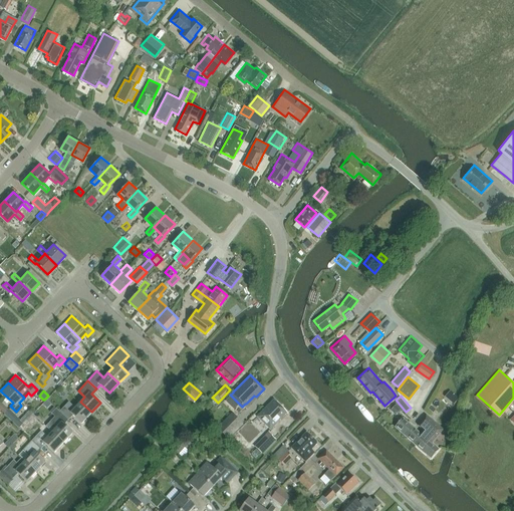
[(270,428),(287,411),(273,398),(257,415),(270,428)]
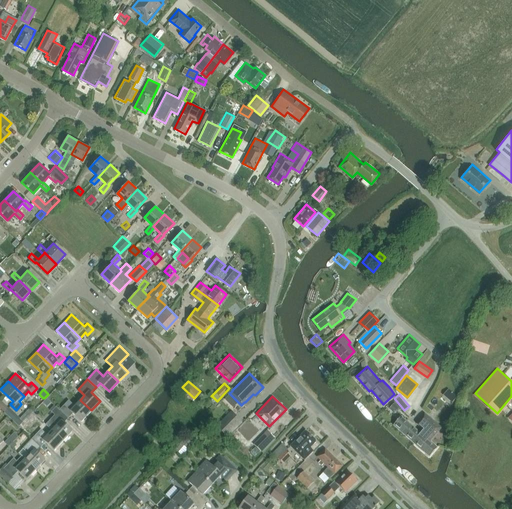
[(91,410),(80,400),(75,405),(68,398),(59,408),(68,416),(73,412),(82,420),(91,410)]
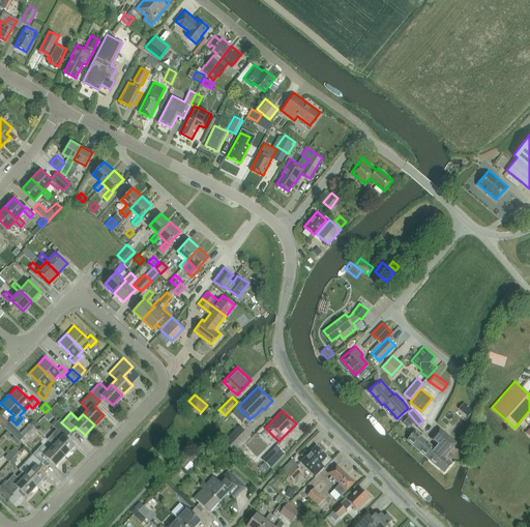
[(408,415),(403,421),(408,426),(413,419),(408,415)]
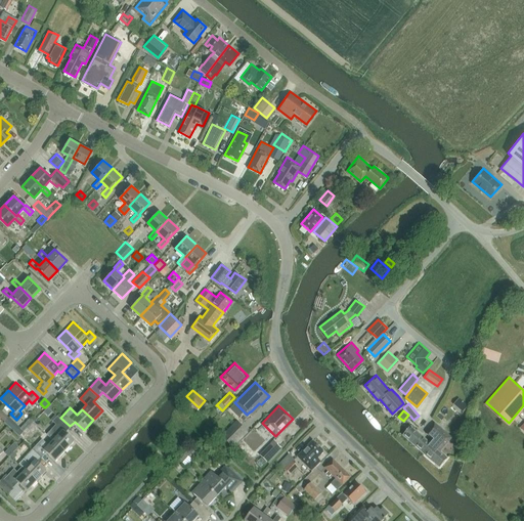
[(60,418),(56,415),(51,420),(55,423),(46,433),(53,439),(64,449),(74,440),(66,431),(70,426),(60,418)]
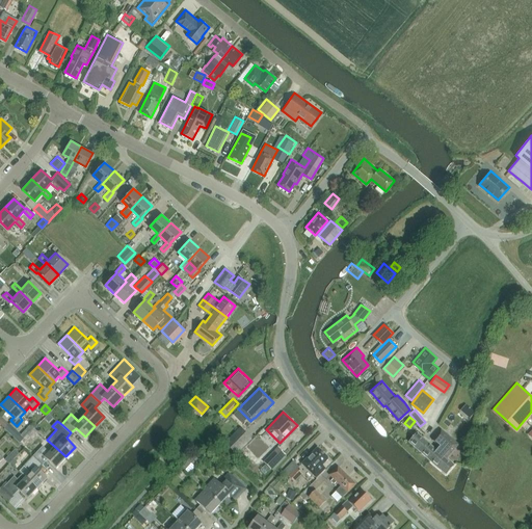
[(21,433),(8,422),(3,427),(16,438),(21,433)]
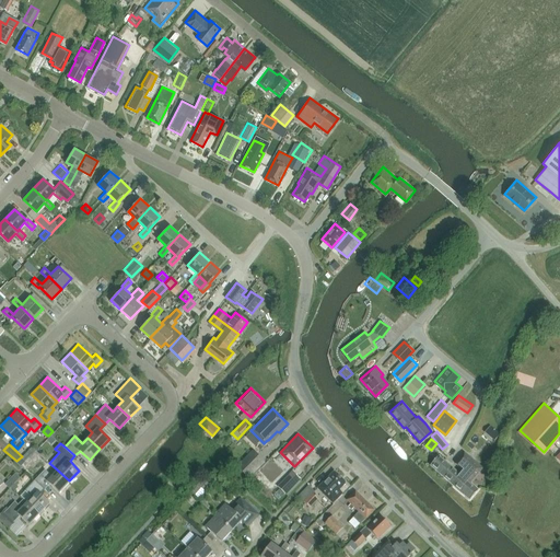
[(265,460),(251,448),(235,465),(248,477),(265,460)]
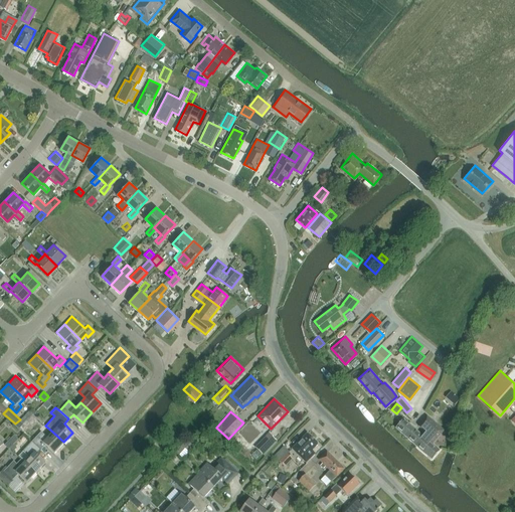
[(415,444),(432,458),(440,448),(433,442),(444,429),(427,413),(418,423),(426,431),(422,434),(415,444)]
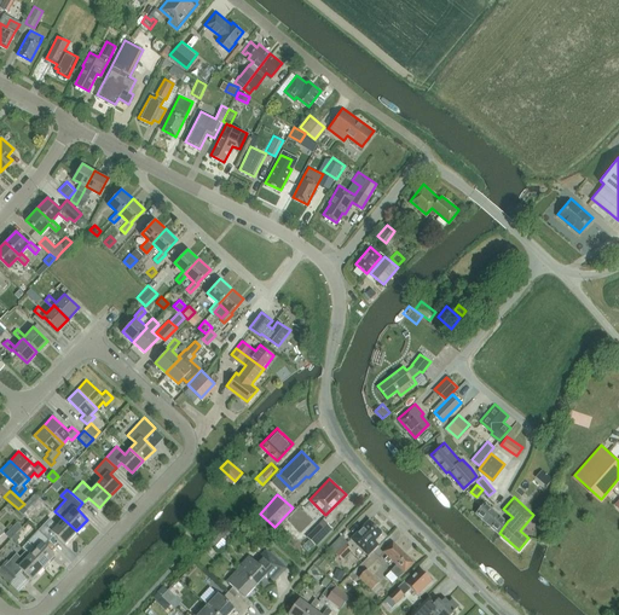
[(508,521),(498,512),(485,500),(475,511),(499,533),(508,521)]
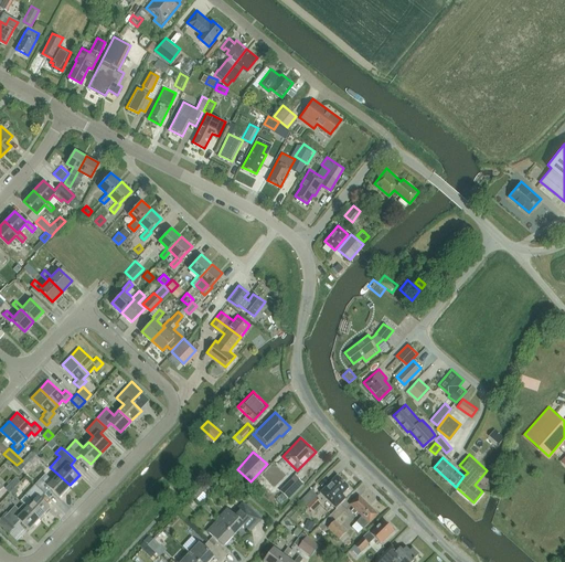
[(57,474),(52,479),(45,472),(35,483),(45,491),(50,487),(60,496),(70,485),(57,474)]
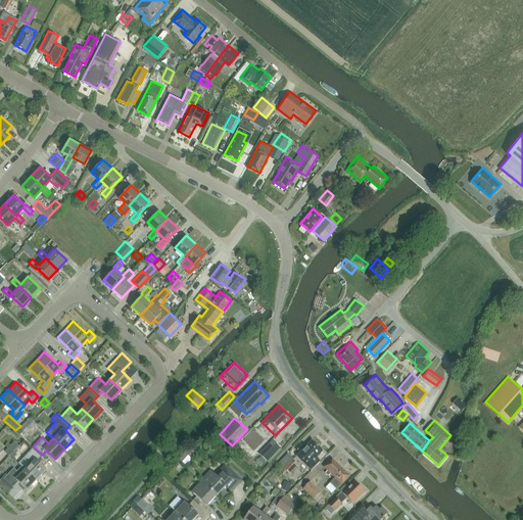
[(279,444),(272,437),(257,452),(265,460),(279,444)]
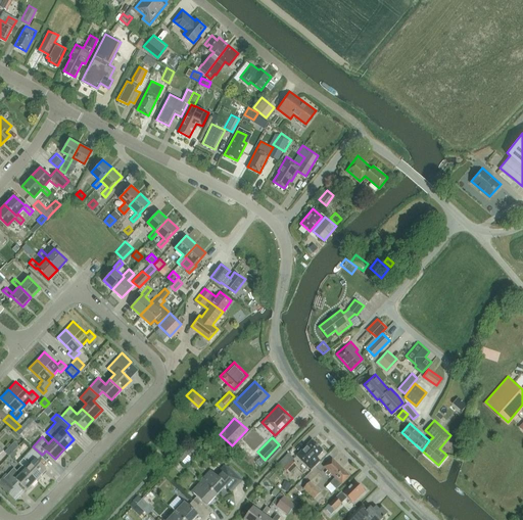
[(298,452),(296,454),(306,464),(307,465),(311,468),(319,459),(316,456),(323,448),(312,438),(298,452)]
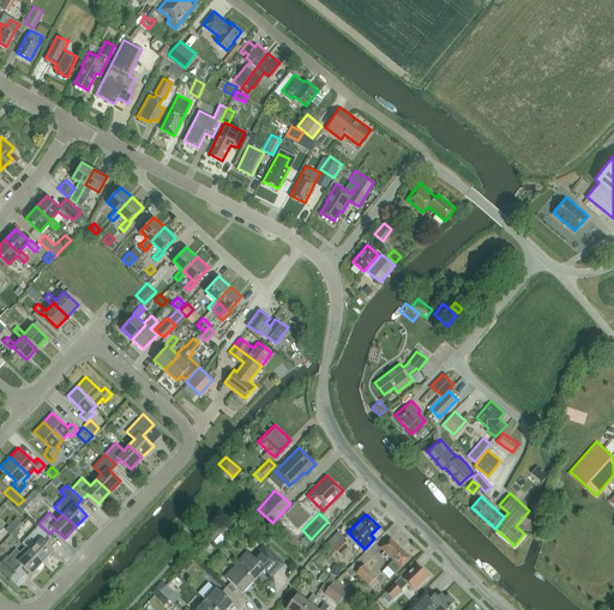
[(22,521),(17,515),(5,529),(10,533),(22,521)]
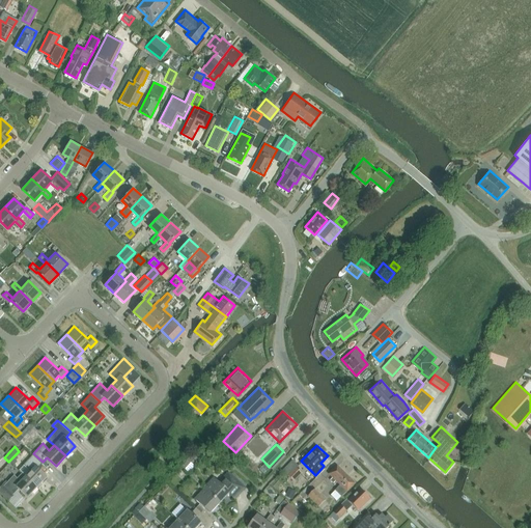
[(239,450),(235,453),(245,462),(248,459),(244,453),(243,454),(239,450)]
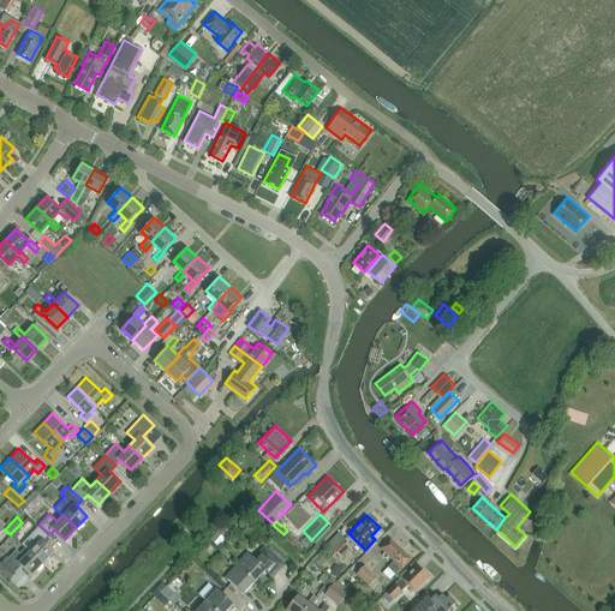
[(43,540),(49,534),(39,525),(22,543),(25,546),(25,545),(30,550),(43,562),(54,550),(43,540)]
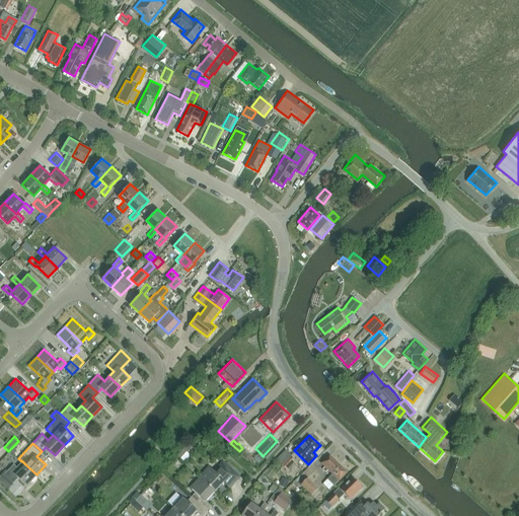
[(339,477),(347,470),(329,454),(322,461),(331,470),(325,476),(332,484),(339,477)]
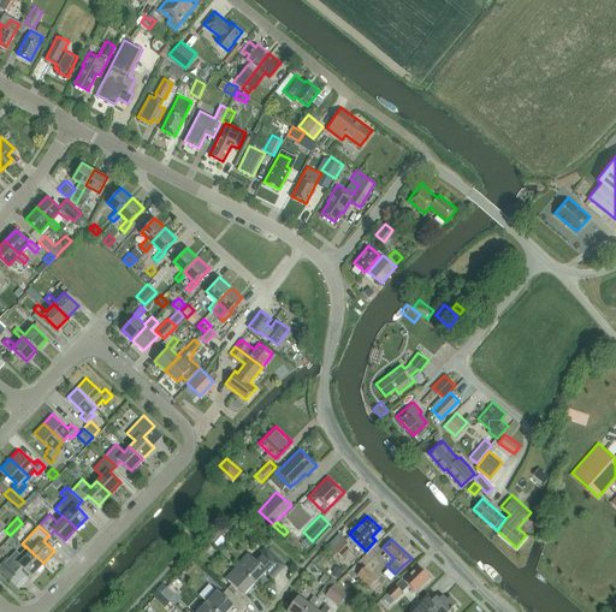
[(349,546),(343,540),(333,550),(339,556),(349,546)]
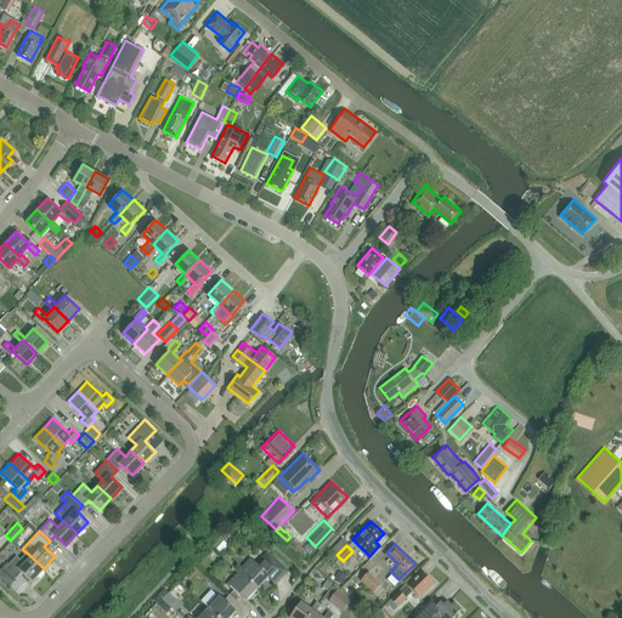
[(44,568),(30,556),(26,551),(26,553),(20,557),(16,554),(4,568),(3,567),(0,568),(0,574),(10,584),(15,579),(15,578),(22,571),(32,580),(44,568)]
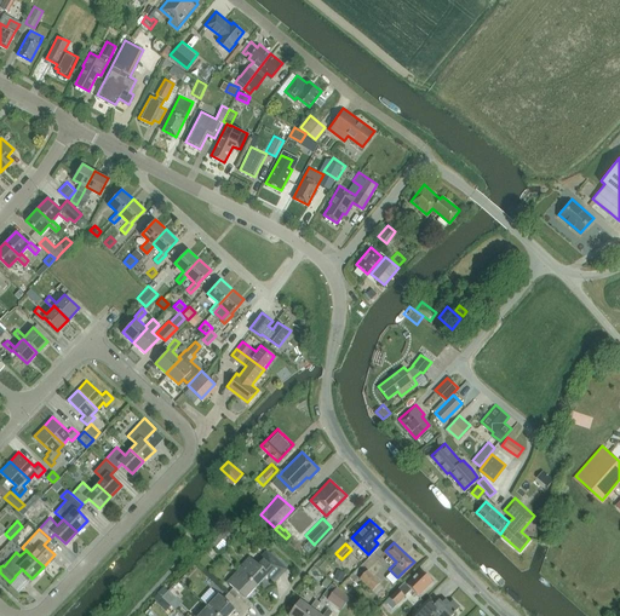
[(274,580),(280,574),(283,569),(285,570),(286,569),(267,551),(256,562),(250,556),(239,568),(257,585),(268,574),(274,580)]
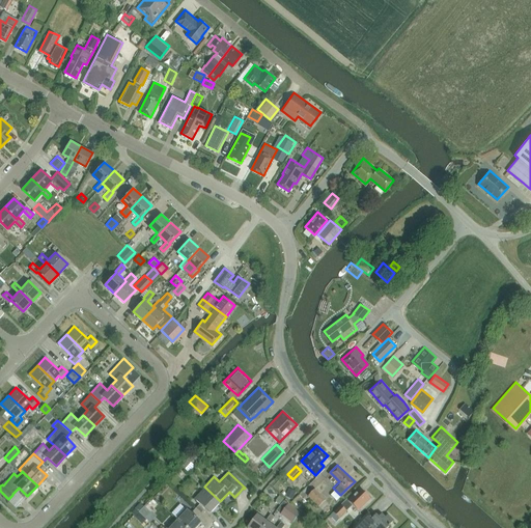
[(199,502),(195,506),(200,511),(212,522),(217,517),(211,510),(220,501),(204,487),(195,497),(199,502)]
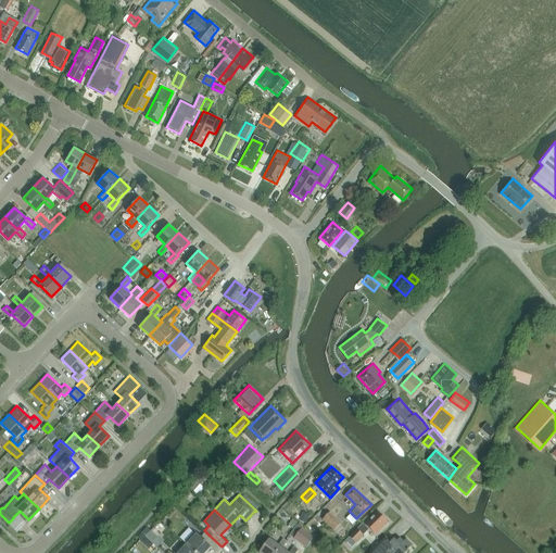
[(308,513),(302,510),(298,517),(305,520),(308,513)]
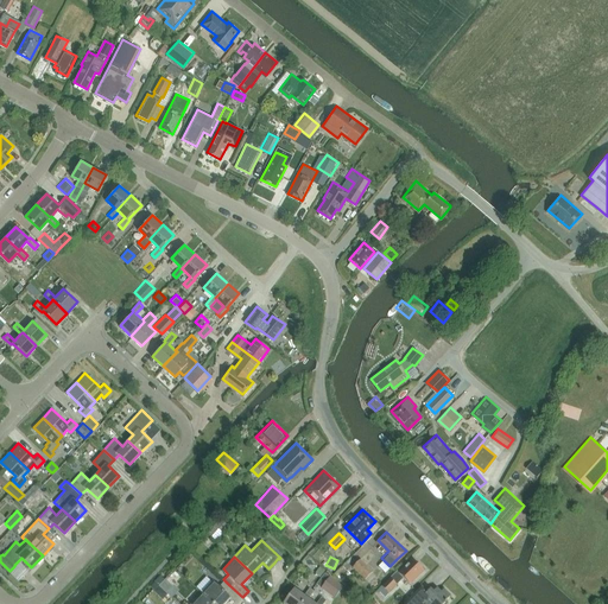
[(372,570),(360,557),(350,565),(363,578),(372,570)]
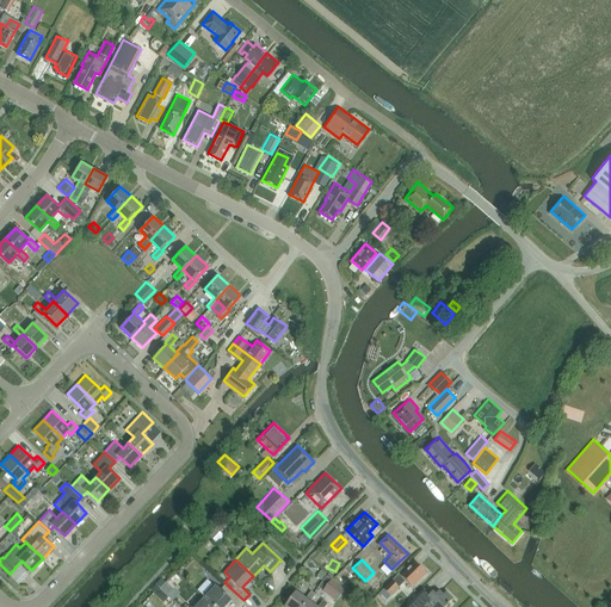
[(412,584),(426,571),(414,561),(401,574),(397,571),(382,587),(389,594),(405,578),(412,584)]
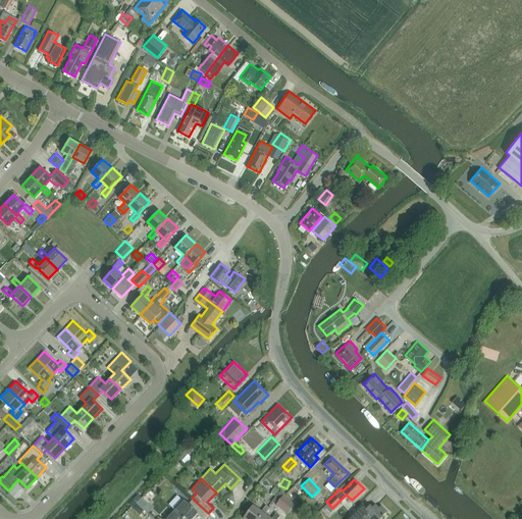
[(294,503),(278,490),(270,500),(286,512),(294,503)]
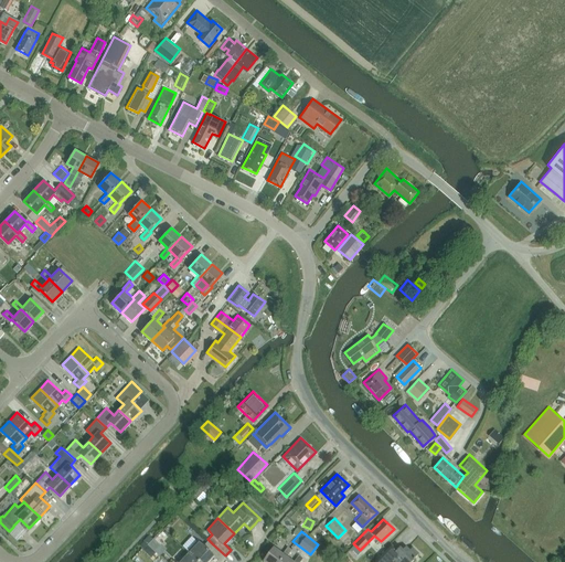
[(153,537),(148,542),(160,554),(164,550),(159,544),(161,543),(153,537)]
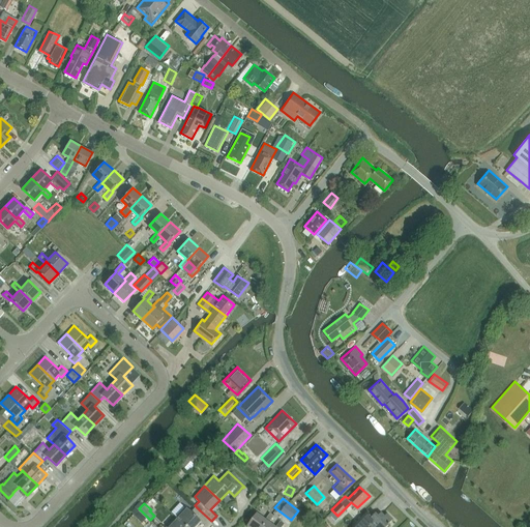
[(200,510),(195,505),(190,510),(185,505),(176,516),(187,526),(194,526),(200,521),(206,526),(211,521),(200,510)]
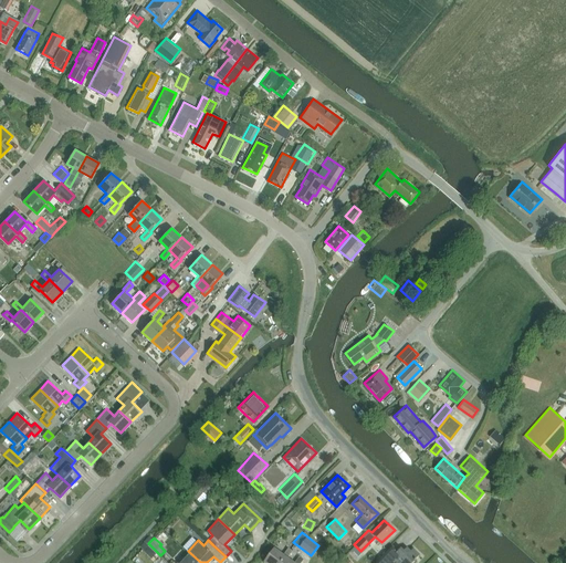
[(391,543),(373,562),(395,562),(396,562),(395,562),(410,562),(416,559),(415,558),(419,553),(412,548),(409,550),(406,546),(402,550),(400,548),(398,549),(391,543)]
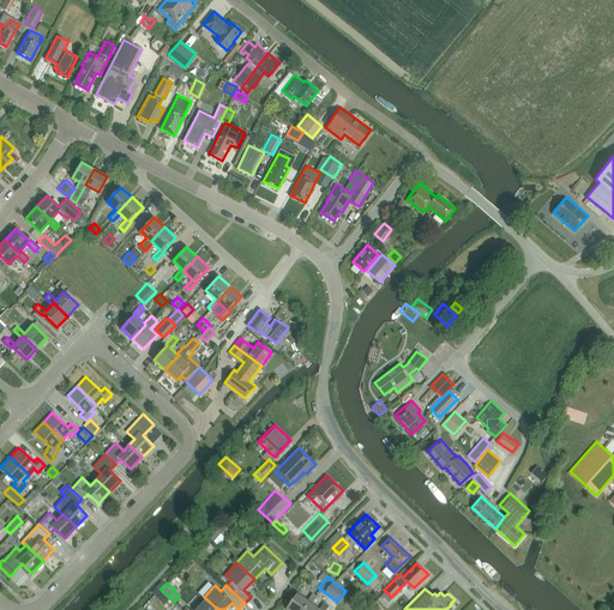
[(302,609),(309,602),(311,603),(317,595),(313,592),(307,599),(298,592),(287,608),(289,609),(302,609)]
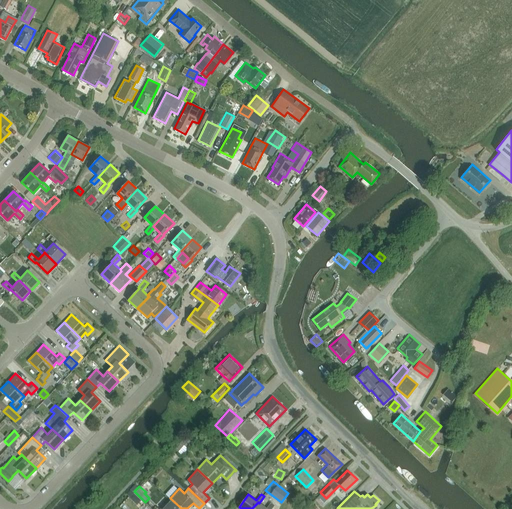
[(181,508),(170,498),(160,508),(161,508),(181,508)]
